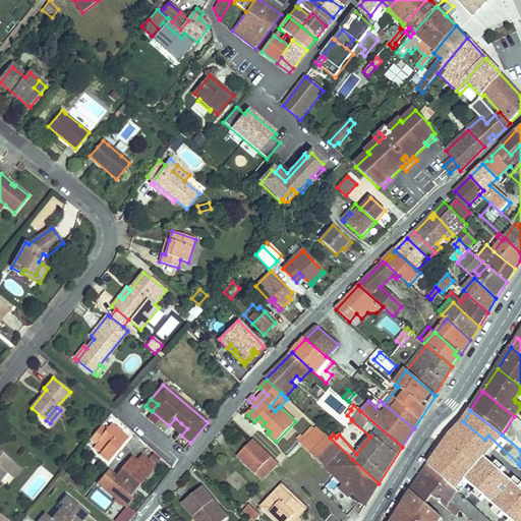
[(175,418),(169,425),(175,430),(181,423),(175,418)]
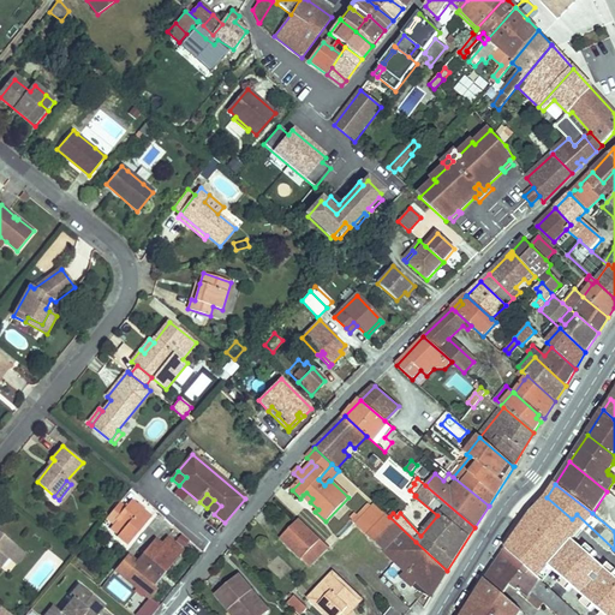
[(207,508),(214,514),(221,506),(214,500),(207,508)]
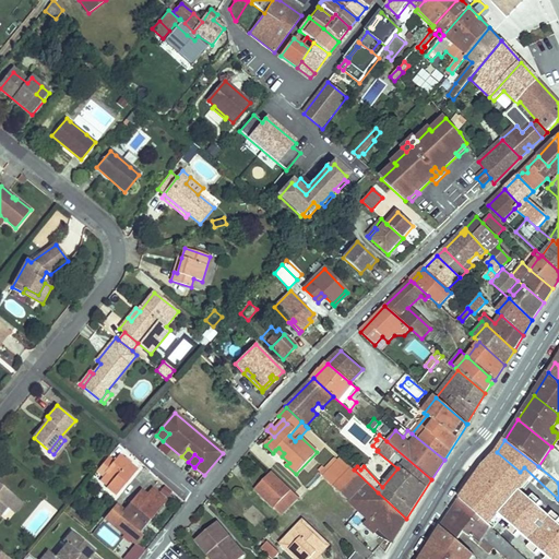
[(114,462),(108,458),(97,471),(104,476),(107,473),(114,478),(107,486),(106,487),(116,496),(138,471),(119,455),(114,462)]
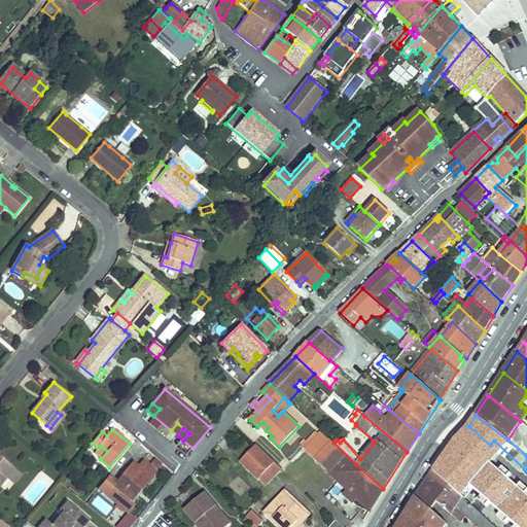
[(331,442),(321,431),(318,434),(311,443),(306,449),(305,450),(315,459),(331,442)]
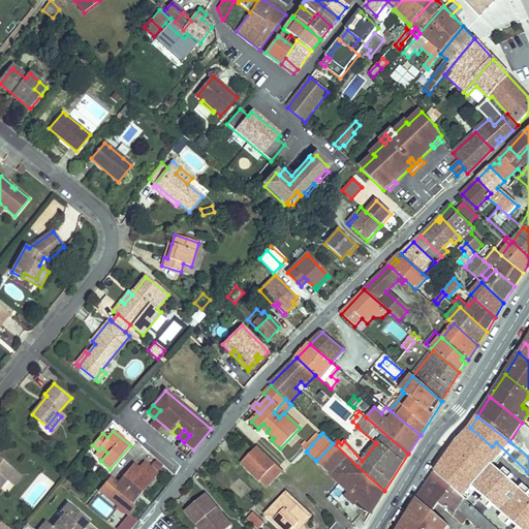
[(317,434),(309,442),(312,444),(319,436),(317,434)]
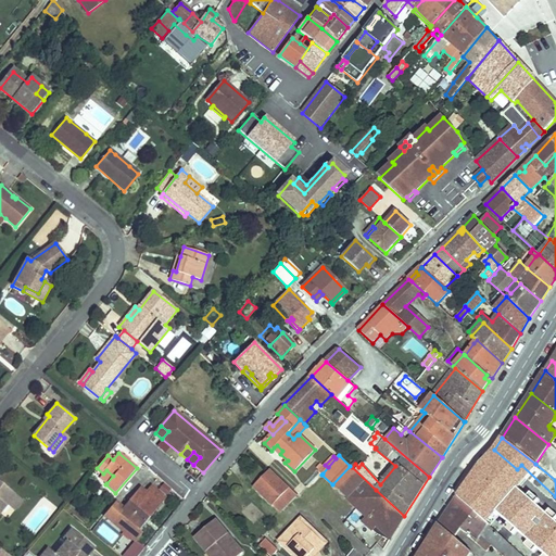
[(352,467),(350,466),(332,484),(357,508),(363,503),(376,490),(352,467)]
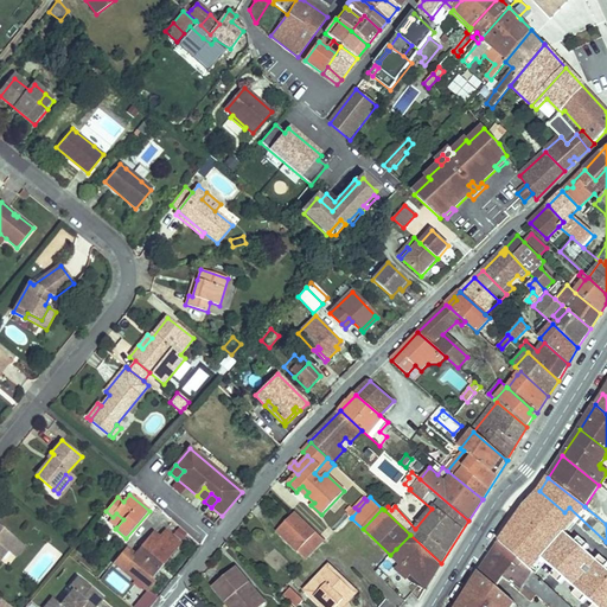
[(524,564),(550,526),(523,509),(499,543),(524,564)]
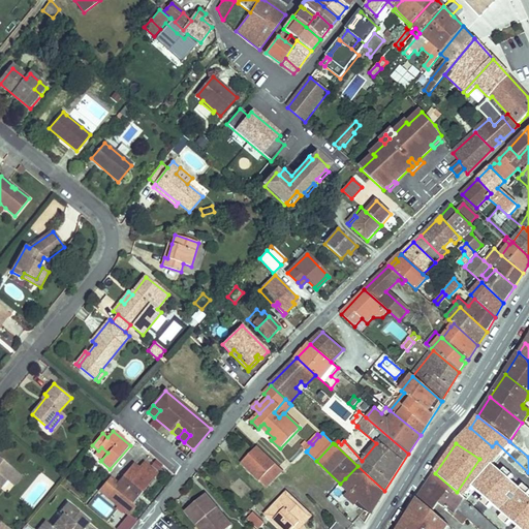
[(241,463),(259,480),(276,464),(257,446),(241,463)]
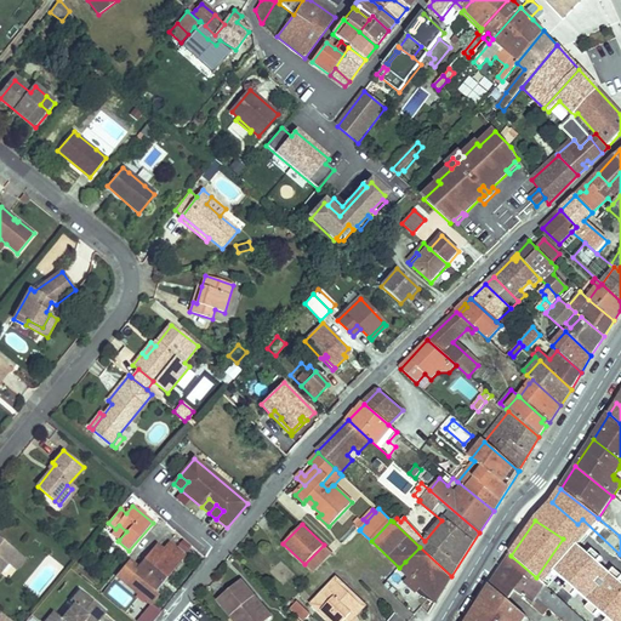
[(112,534),(119,540),(126,531),(119,525),(115,529),(112,534)]
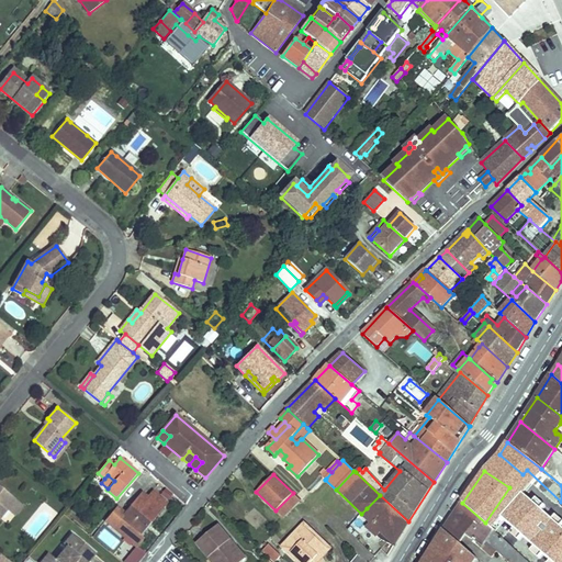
[(0,519),(2,517),(8,510),(18,499),(0,484),(0,519)]
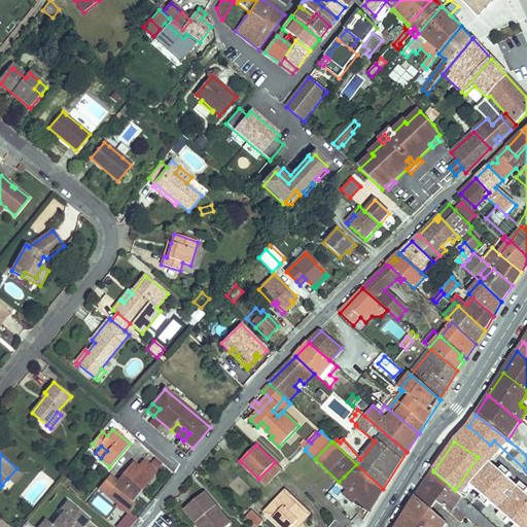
[(149,463),(156,468),(161,462),(153,457),(149,463)]
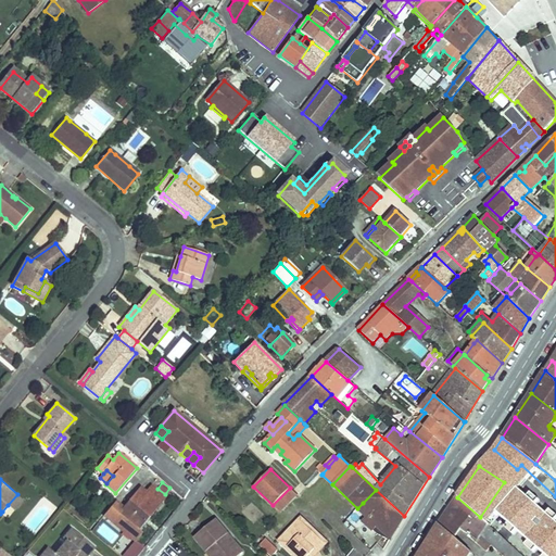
[(504,482),(480,517),(483,520),(506,485),(504,482)]
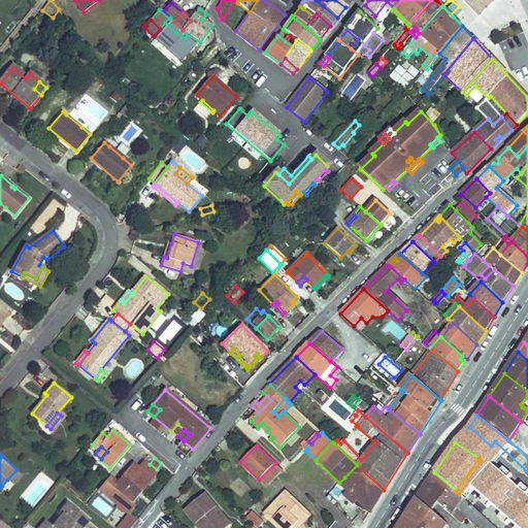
[(157,472),(144,461),(138,468),(133,464),(118,483),(109,476),(99,490),(129,515),(135,506),(131,503),(157,472)]
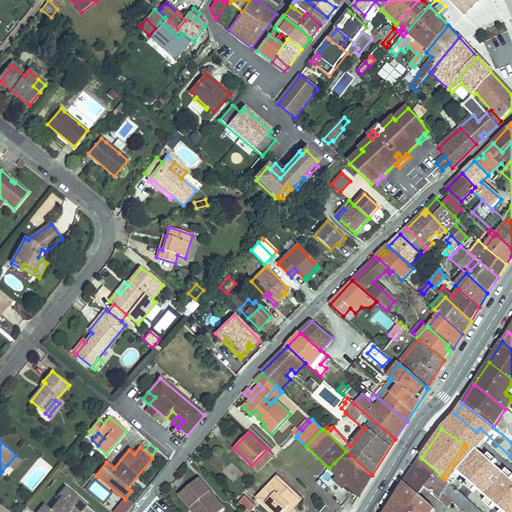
[(273,455),(267,449),(251,465),(257,471),(273,455)]
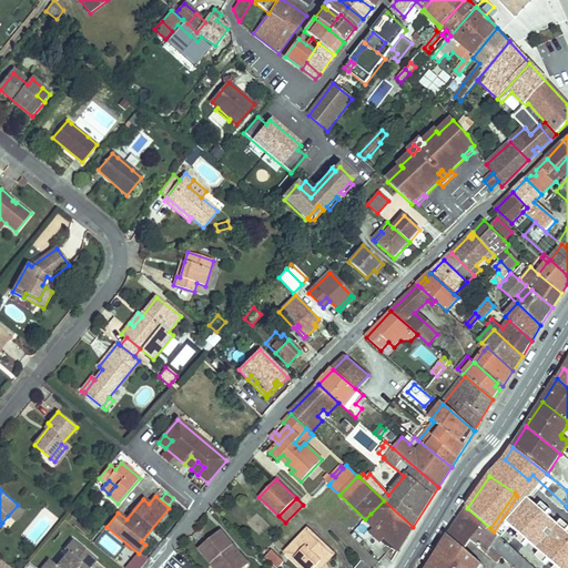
[(413,527),(384,500),(371,514),(379,523),(374,528),(371,533),(382,541),(386,538),(399,550),(413,527)]
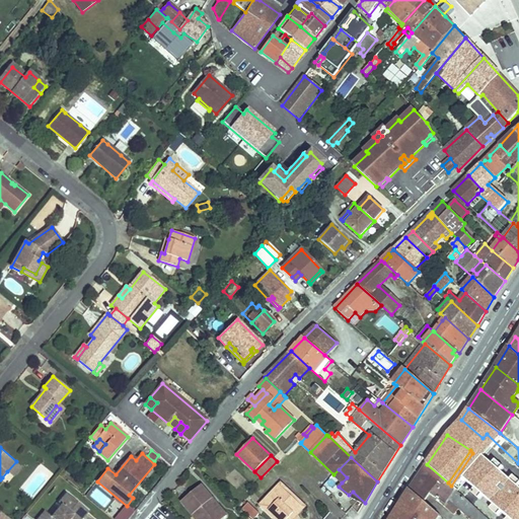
[(23,467),(16,461),(7,471),(14,477),(23,467)]
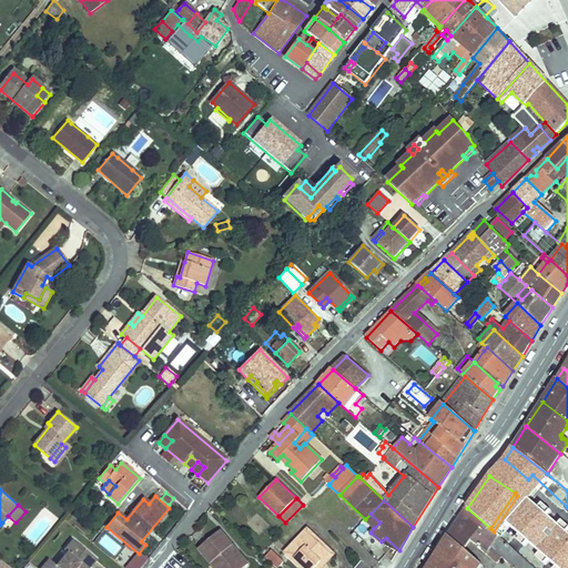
[(467,508),(449,536),(465,550),(473,540),(488,551),(494,545),(504,555),(516,567),(534,567),(517,551),(498,535),(494,531),(490,528),(480,520),(467,508)]
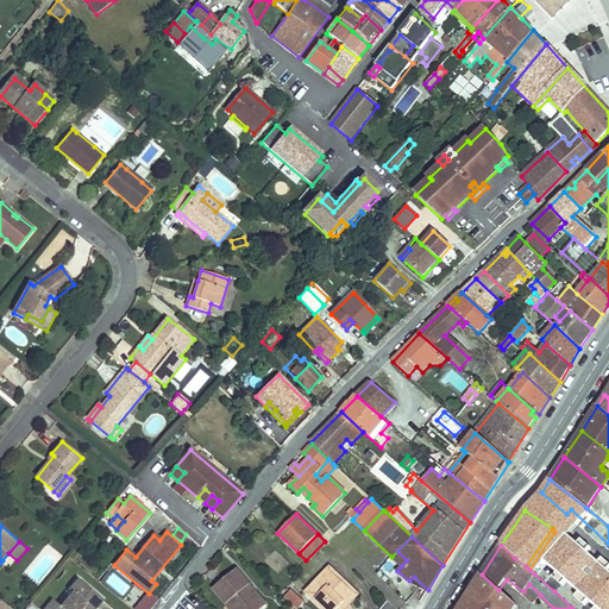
[(608,565),(586,545),(582,552),(603,572),(608,577),(608,565)]
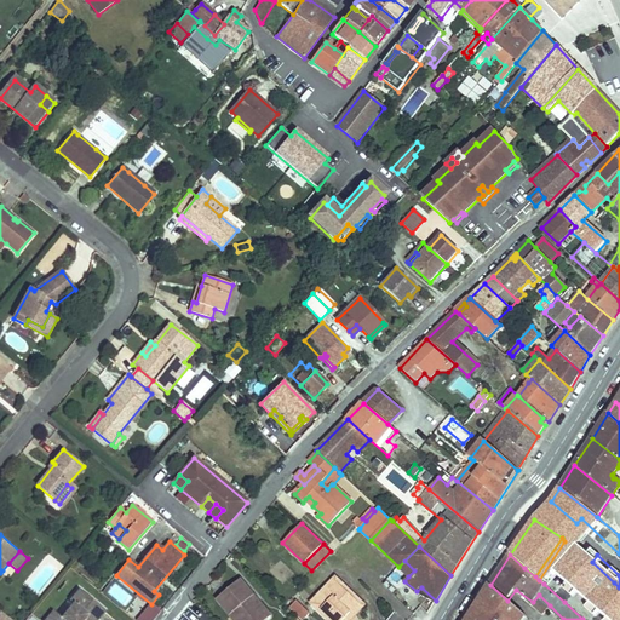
[(614,583),(592,562),(587,558),(587,557),(580,566),(607,590),(614,583)]
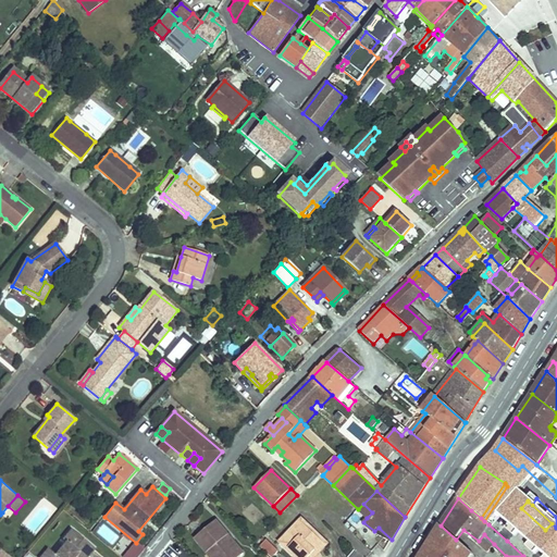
[(372,512),(363,504),(358,509),(367,518),(372,512)]
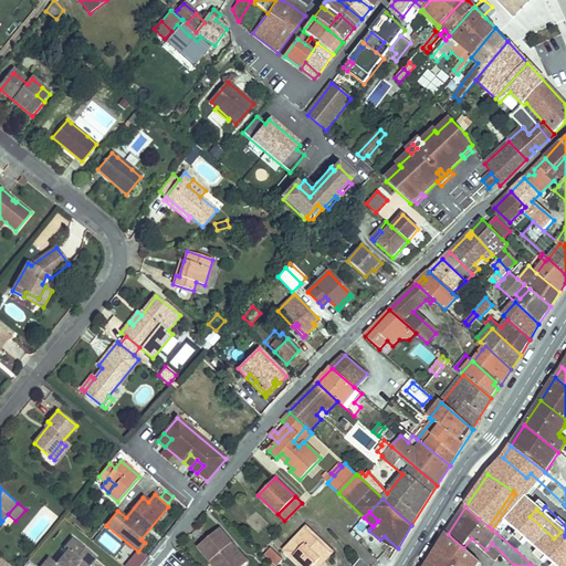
[(505,523),(496,533),(515,549),(524,540),(505,523)]
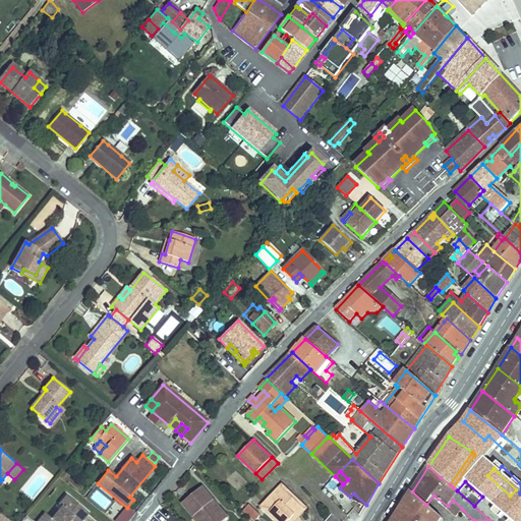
[(212,503),(214,501),(203,487),(182,504),(196,520),(224,520),(228,518),(217,505),(215,507),(212,503)]
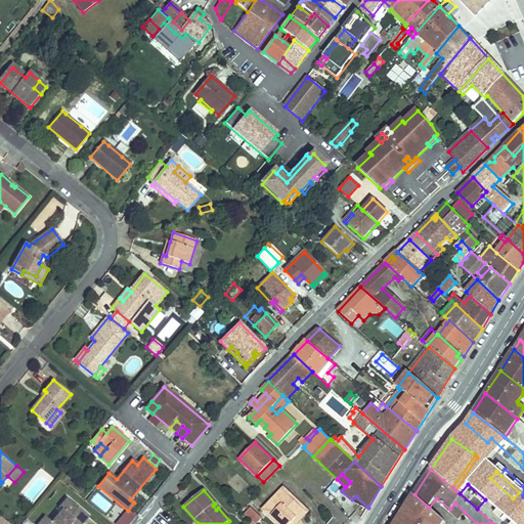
[(304,510),(282,490),(265,509),(280,523),(290,523),(293,522),(291,520),(294,517),(296,519),(304,510)]
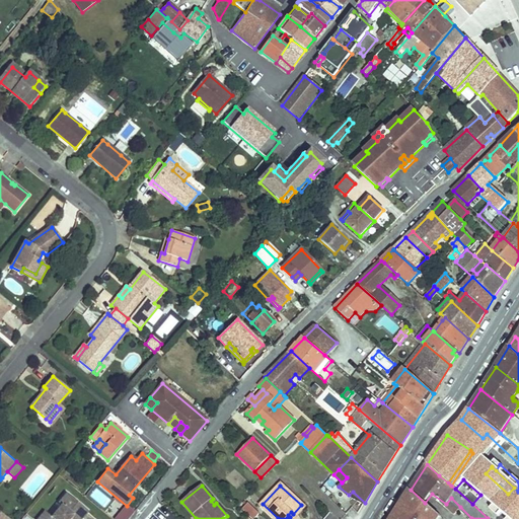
[(411,490),(401,504),(402,505),(397,514),(395,513),(391,518),(436,518),(439,515),(425,503),(411,490)]
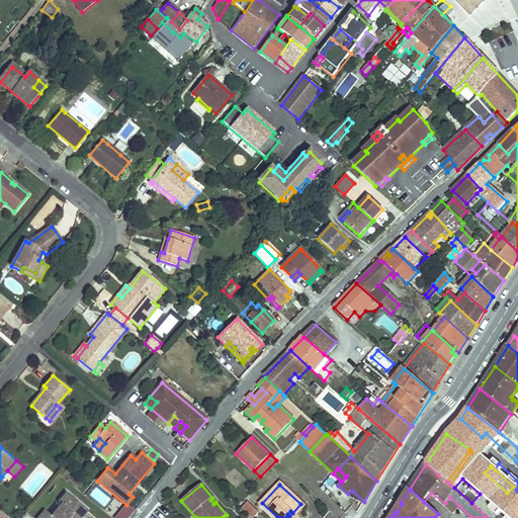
[(364,502),(352,491),(348,494),(351,498),(361,503),(363,503),(363,502),(364,502)]
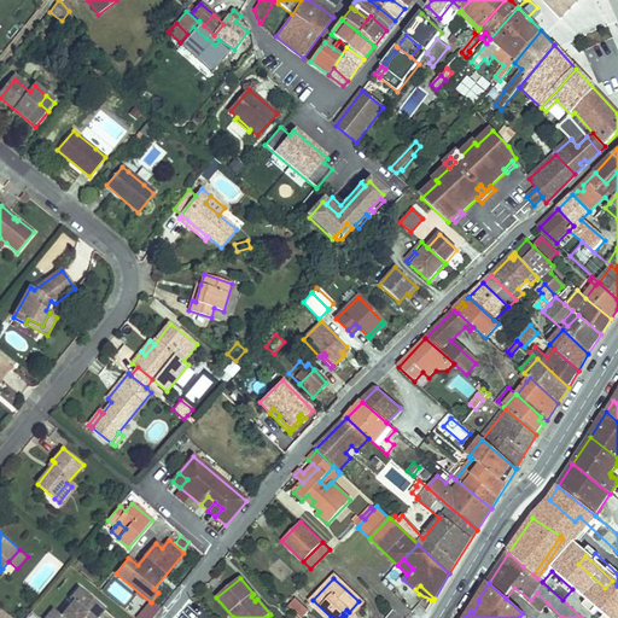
[(98,617),(105,610),(80,588),(70,600),(74,602),(62,616),(53,610),(46,617),(98,617)]
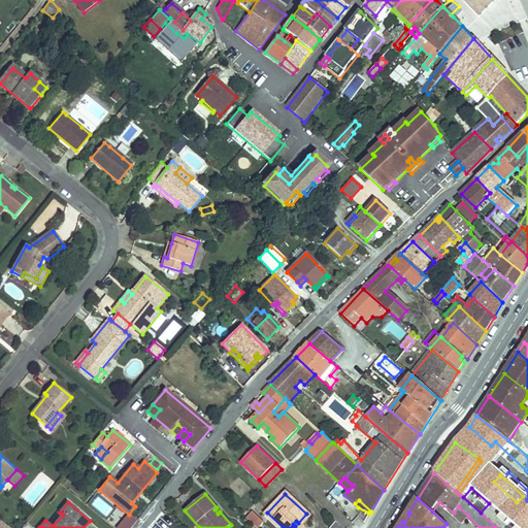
[(459,506),(454,513),(463,520),(468,516),(459,506)]
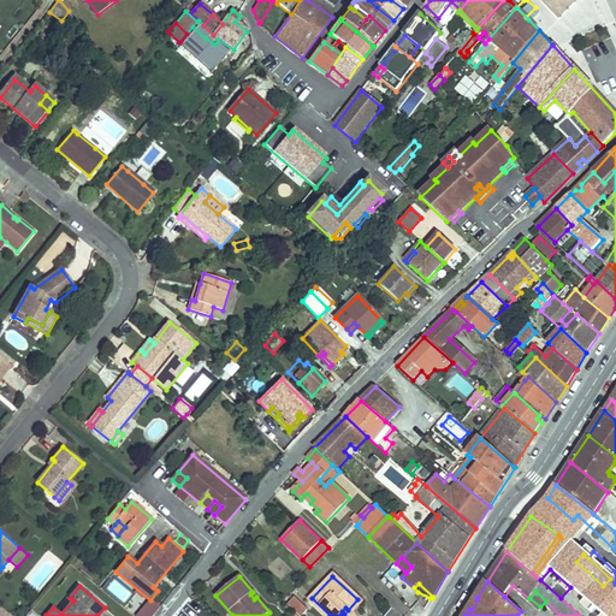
[(294,597),(288,604),(300,615),(301,615),(307,610),(294,597)]
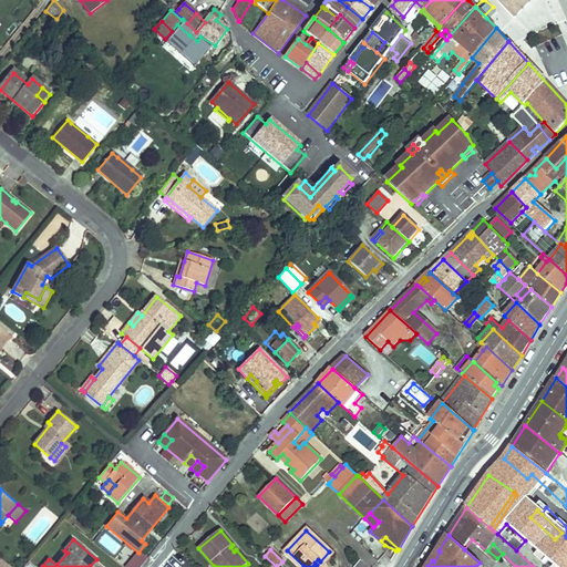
[(317,565),(313,566),(321,566),(332,556),(329,552),(320,562),(318,559),(315,563),(317,565)]
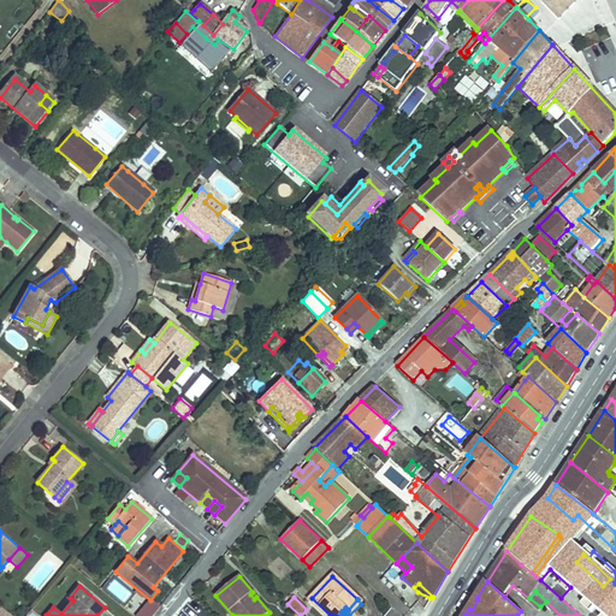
[(152,615),(159,608),(150,600),(136,615),(152,615)]
